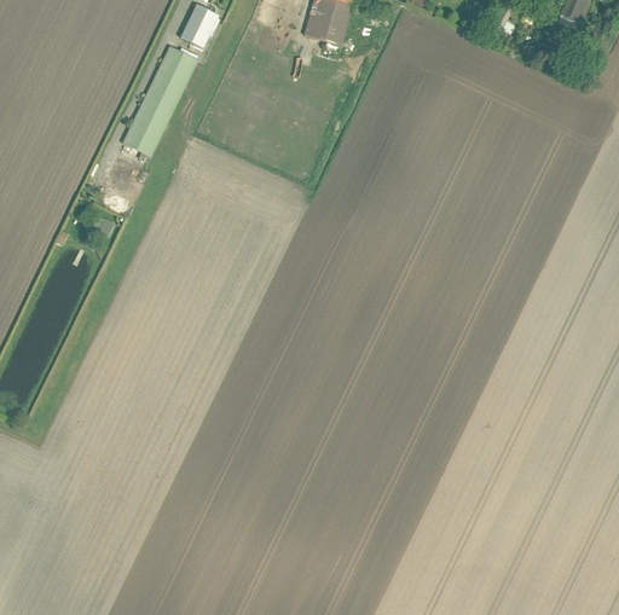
[(313,0),(306,35),(342,44),(353,3),(342,0),(313,0)]
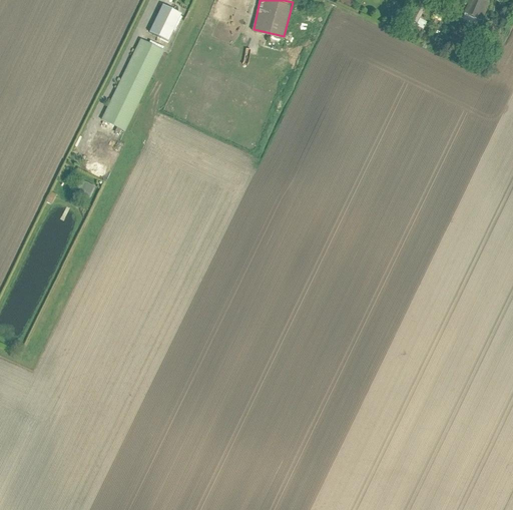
[(469,0),(465,10),(482,18),(490,0),(469,0)]
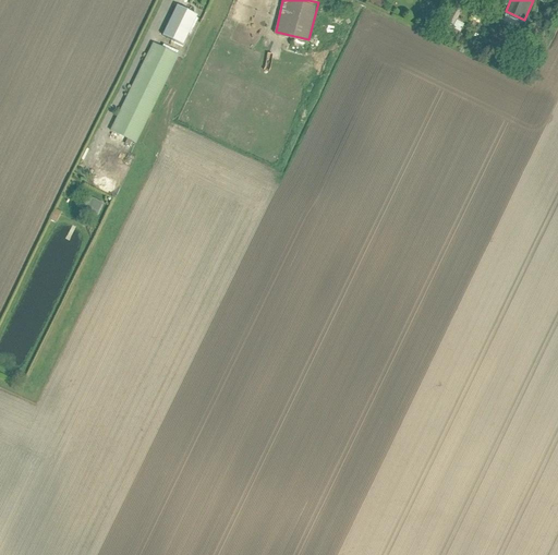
[(197,13),(178,3),(162,33),(182,44),(197,13)]
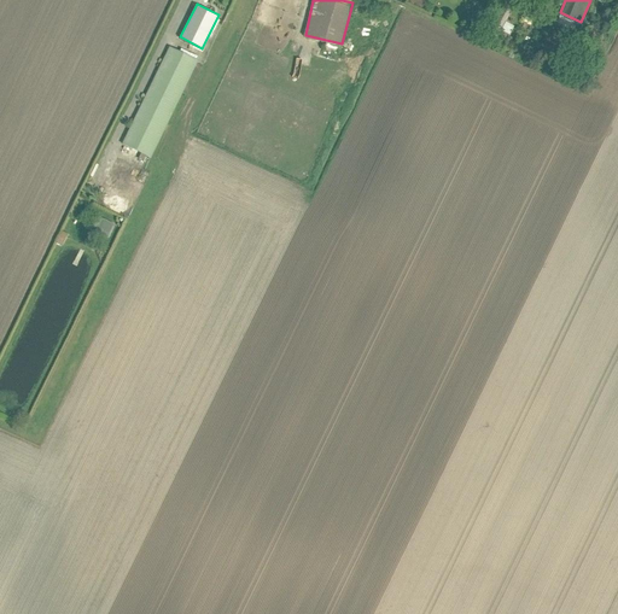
[(489,30),(497,34),(500,28),(508,31),(512,24),(503,19),(508,10),(501,6),(489,30)]
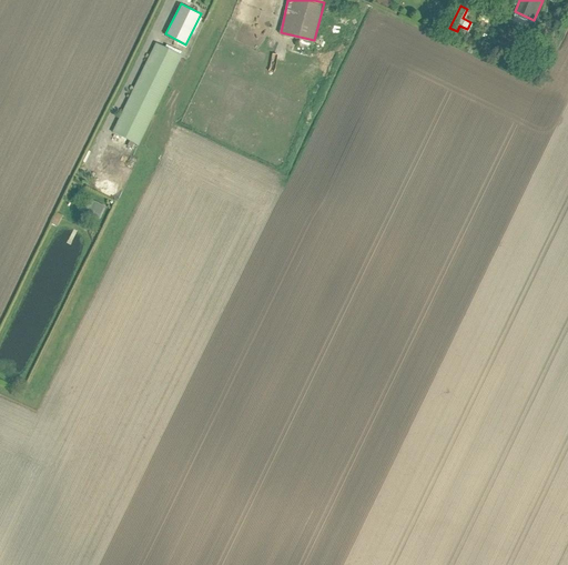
[(182,53),(155,41),(113,130),(139,142),(182,53)]
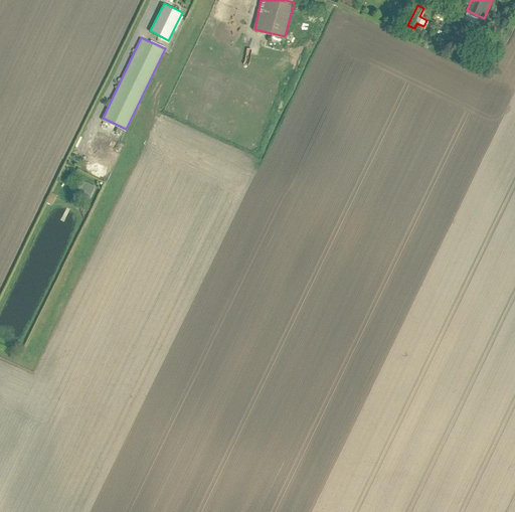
[(96,185),(82,179),(77,189),(91,196),(96,185)]
